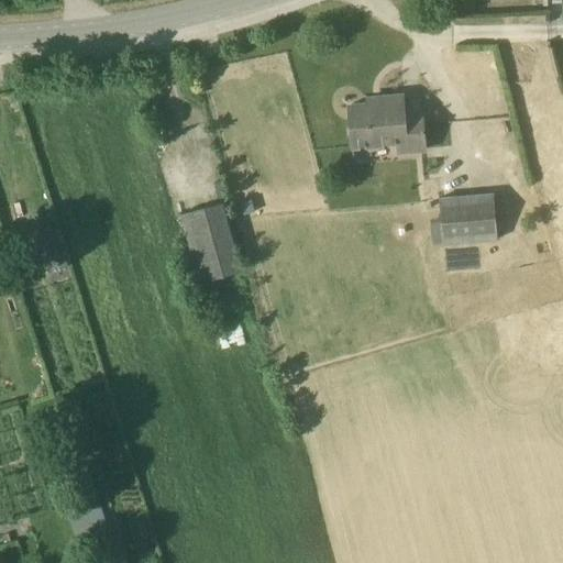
[(422,113),(406,114),(404,96),(378,98),(379,103),(350,107),(353,147),(398,144),(399,153),(426,150),(422,113)]
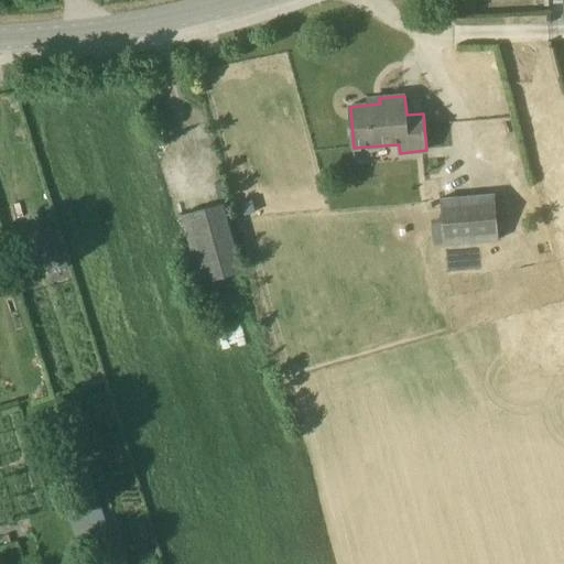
[(495,194),(441,198),(444,245),(499,240),(495,194)]
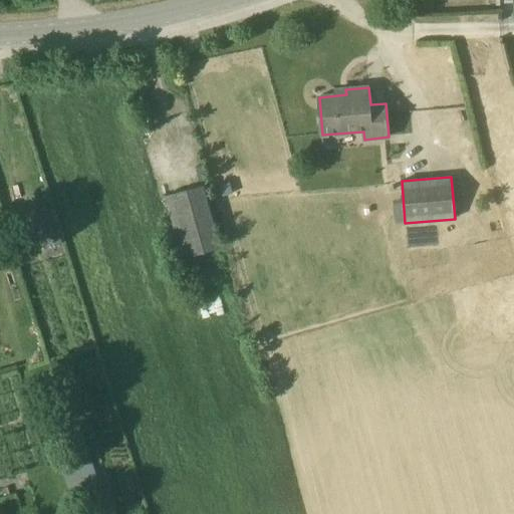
[(204,186),(166,196),(183,258),(221,247),(204,186)]
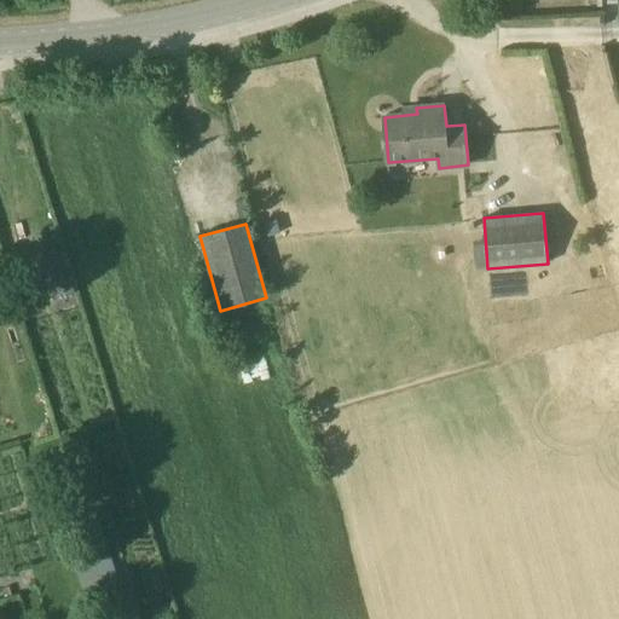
[(125,602),(111,556),(94,561),(91,562),(82,565),(75,567),(90,613),(109,607),(125,602)]
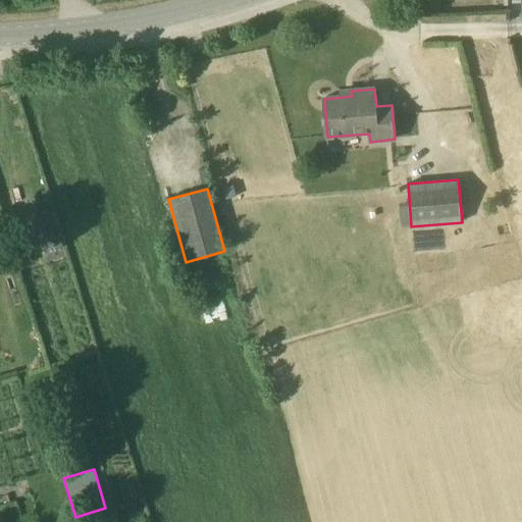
[(11,505),(8,496),(2,497),(5,506),(11,505)]
